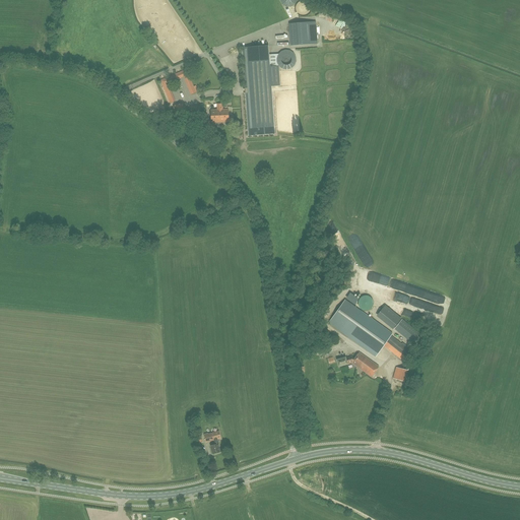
[(317,44),(316,21),(288,23),(290,46),(317,44)]
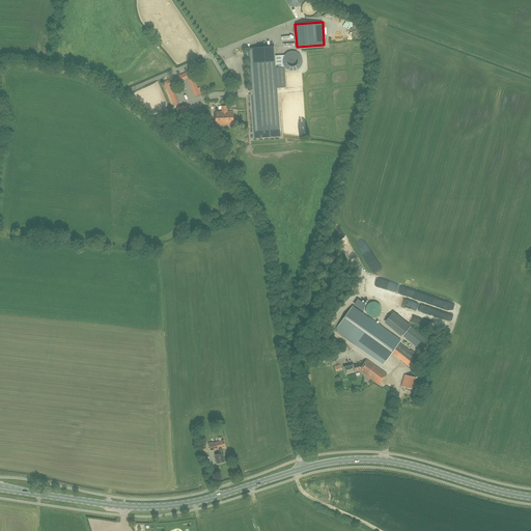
[(286,87),(284,66),(275,67),(275,61),(277,61),(277,58),(275,58),(274,47),(247,49),(253,139),(280,137),(277,88),(286,87)]
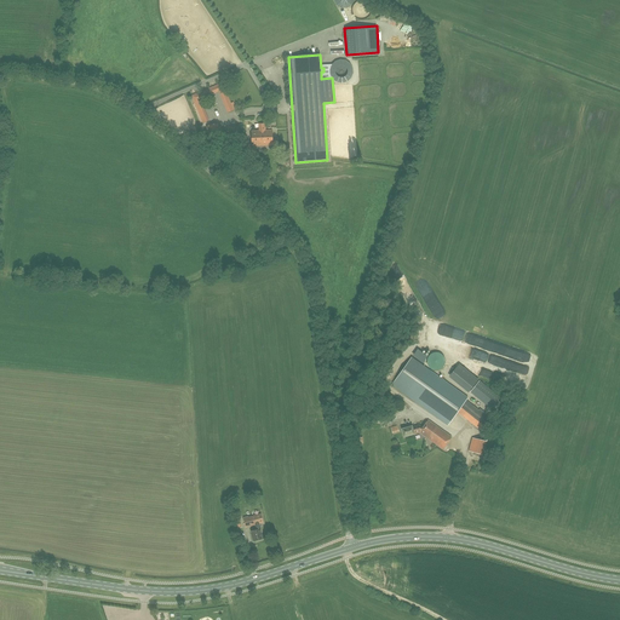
[(222,82),(191,96),(202,124),(207,121),(197,98),(219,90),(229,113),(234,110),(222,82)]
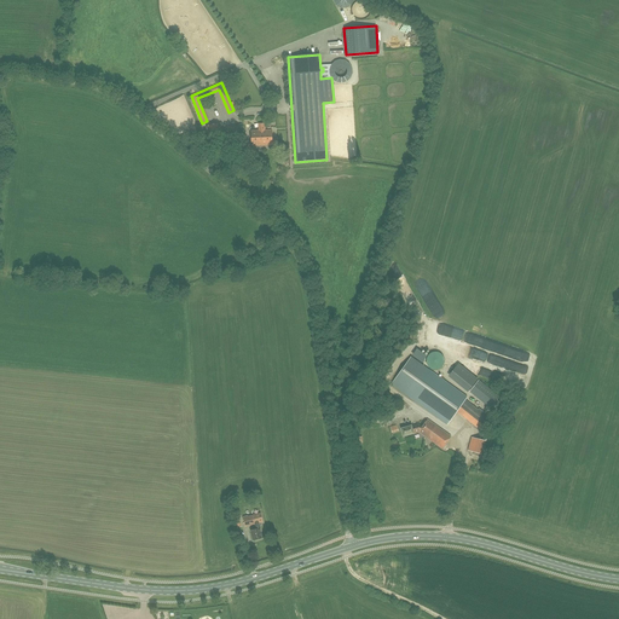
[(207,132),(208,140),(208,142),(221,139),(218,123),(206,126),(207,132)]
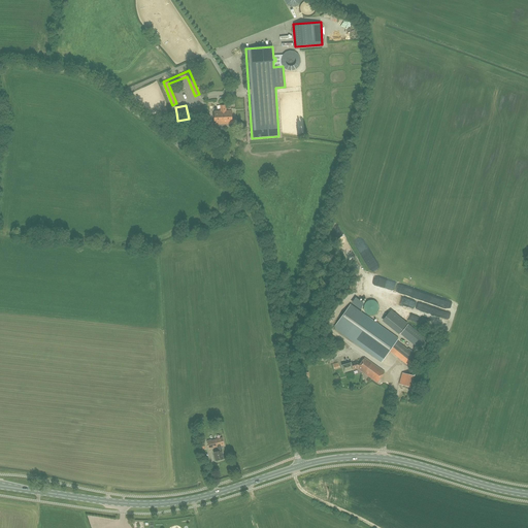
[(213,111),(215,125),(236,124),(236,119),(232,119),(231,110),(225,111),(225,105),(221,105),(221,111),(213,111)]
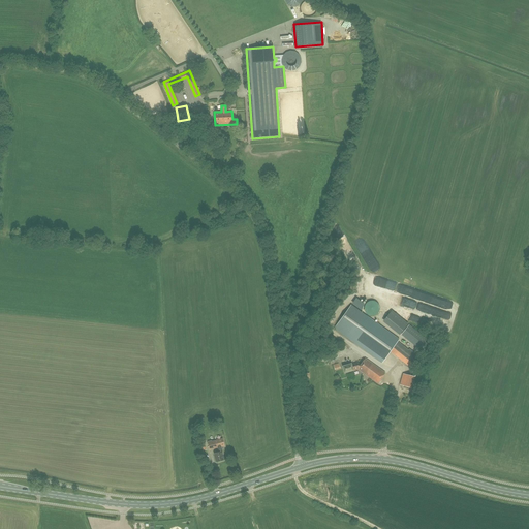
[(194,117),(204,116),(203,106),(193,109),(194,117)]
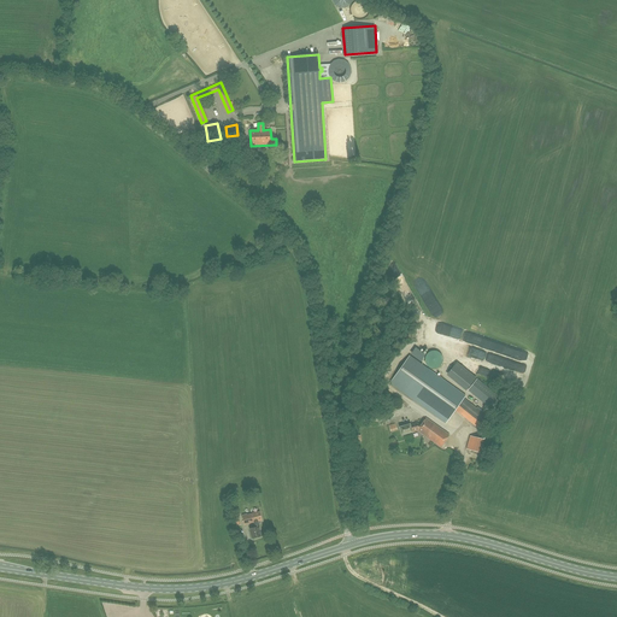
[(487,347),(489,340),(471,333),(468,340),(487,347)]
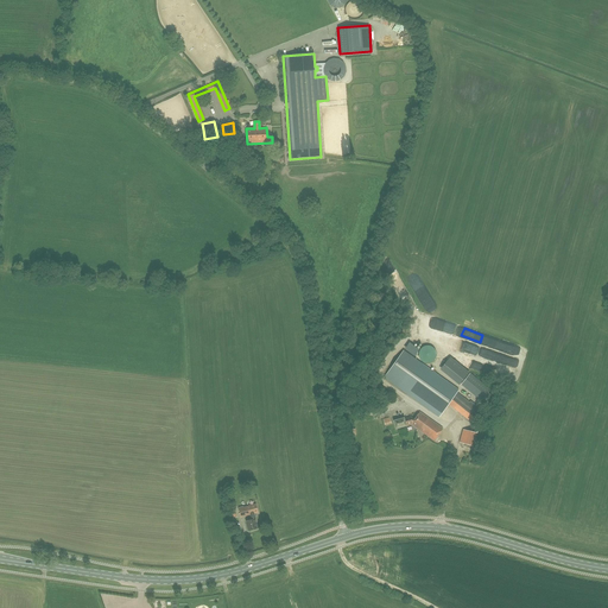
[(438,333),(436,341),(454,346),(456,337),(438,333)]
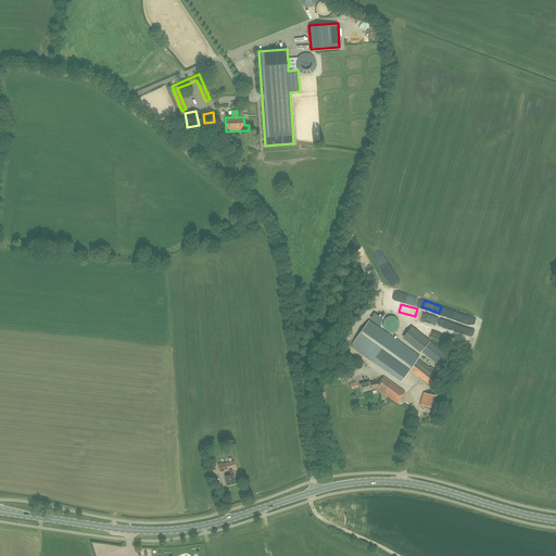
[(449,310),(446,318),(468,323),(469,315),(449,310)]
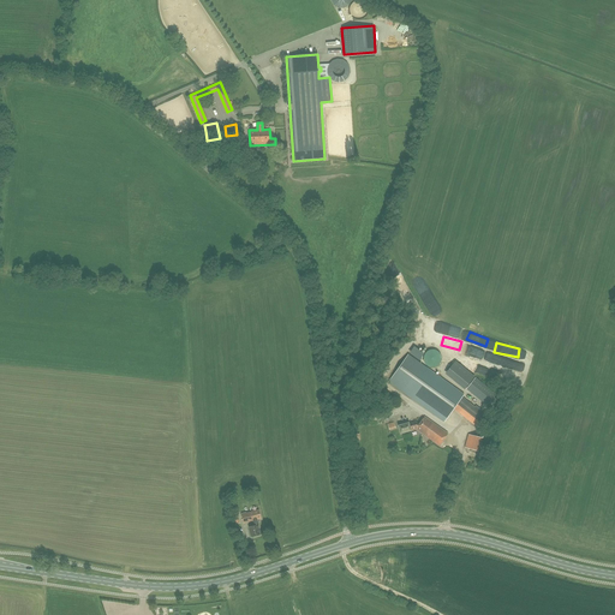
[(428,368),(441,359),(436,352),(431,354),(428,350),(421,353),(428,368)]
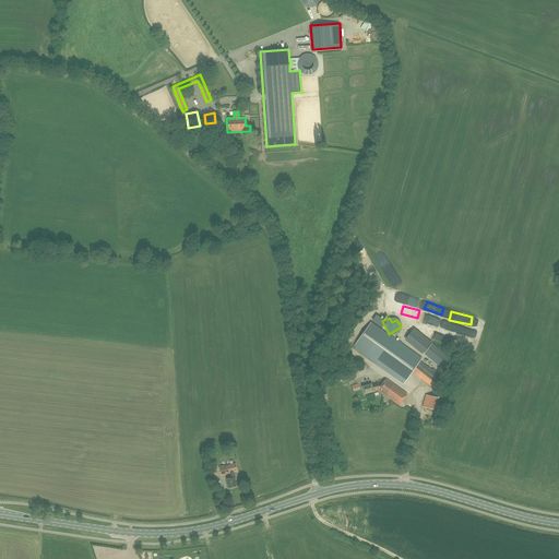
[(413,371),(417,375),(432,387),(440,377),(419,361),(421,358),(371,322),(353,347),(404,383),(413,371)]
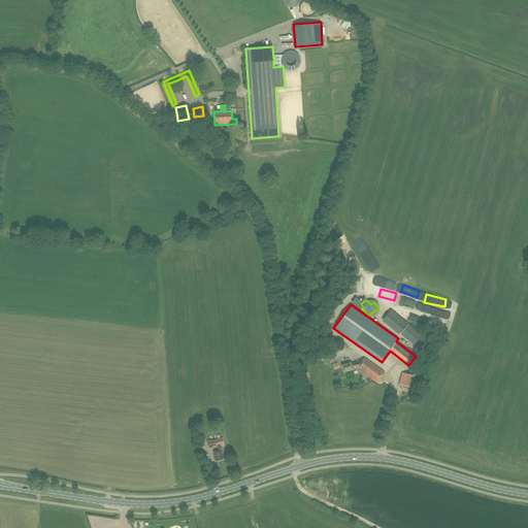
[(443,317),(446,311),(426,305),(424,310),(433,312),(431,318),(436,320),(437,315),(443,317)]
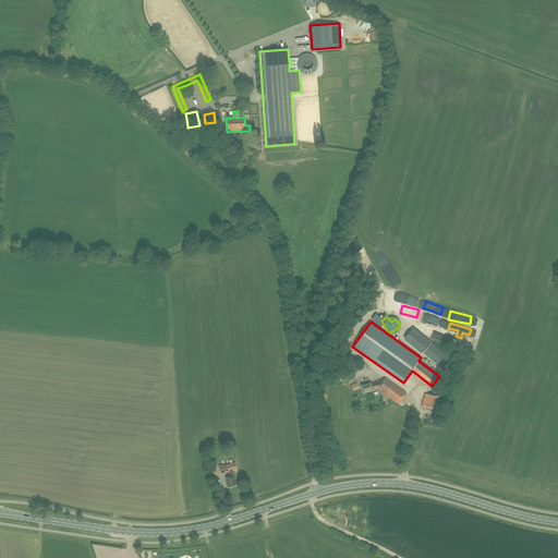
[(363,393),(373,390),(377,389),(399,404),(407,393),(385,378),(380,386),(378,384),(377,384),(377,383),(371,385),(371,384),(361,386),(363,393)]
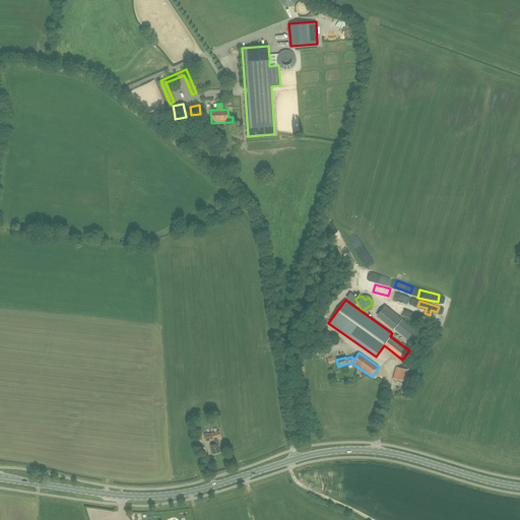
[(405,382),(408,371),(396,368),(393,378),(405,382)]
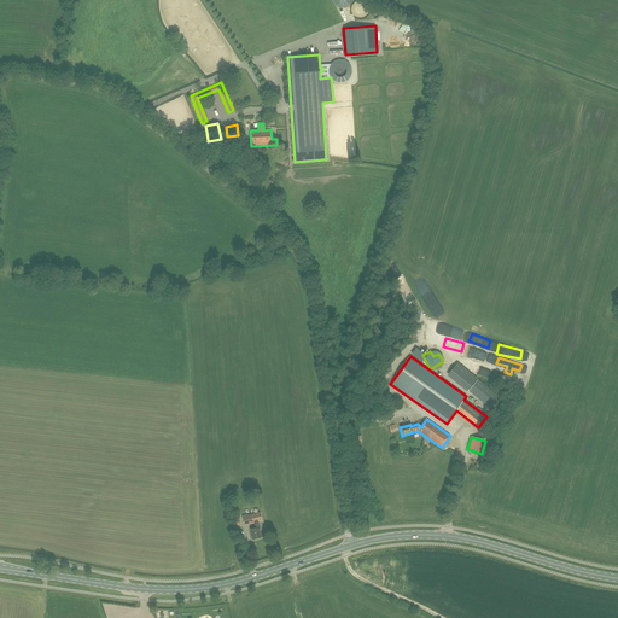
[(260,513),(243,517),(245,525),(255,523),(256,528),(250,530),(252,540),(261,537),(260,534),(261,532),(258,522),(262,520),(260,513)]
